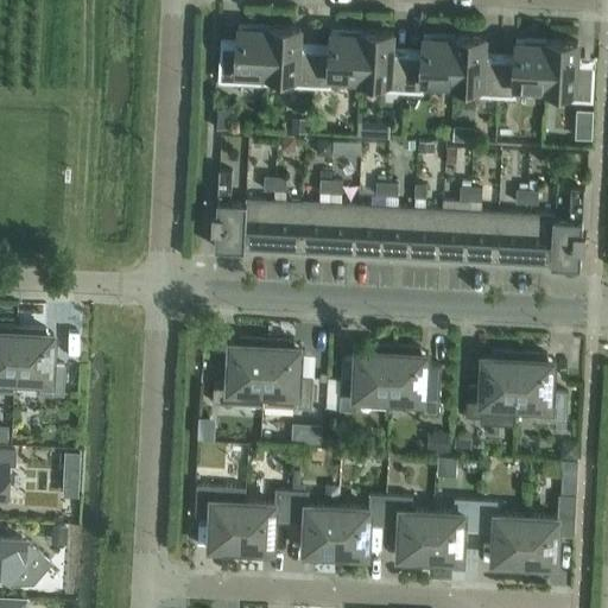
[(221,81),(268,83),(271,25),(239,24),(238,48),(222,46),(221,81)]
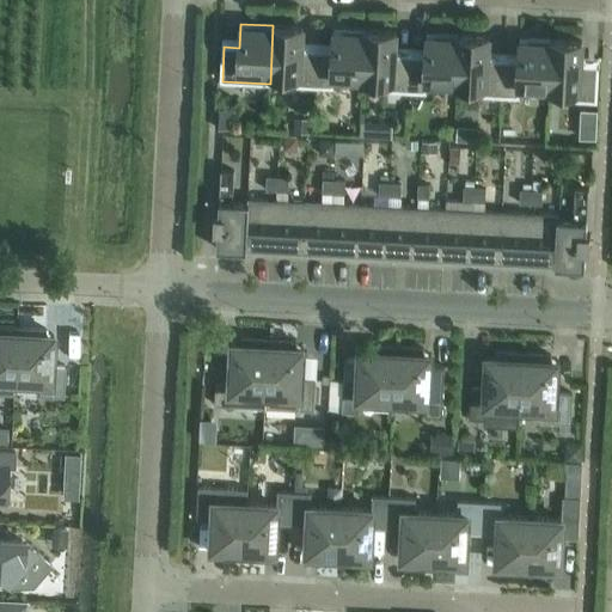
[(273,25),(270,84),(271,84),(271,77),(299,78),(298,85),(316,86),(318,51),(301,50),(303,28),(273,25)]
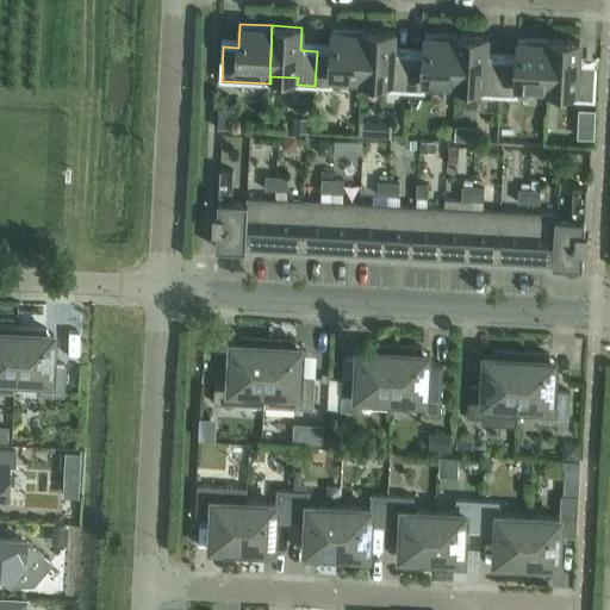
[(317,51),(315,86),(331,87),(331,78),(361,79),(361,81),(362,81),(365,30),(332,29),(331,53),(317,51)]
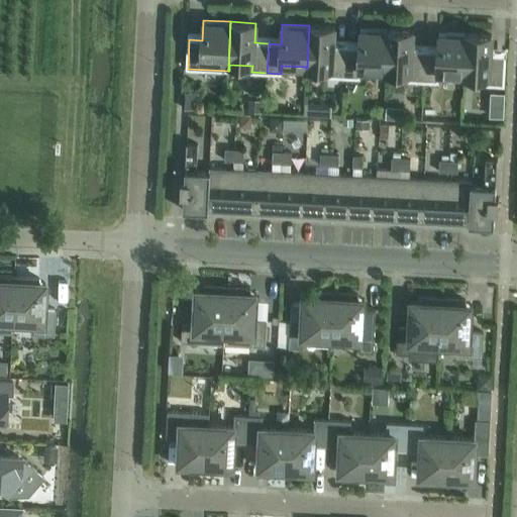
[(309,25),(307,69),(331,70),(330,77),(345,77),(347,47),(333,46),(334,27),(309,25)]
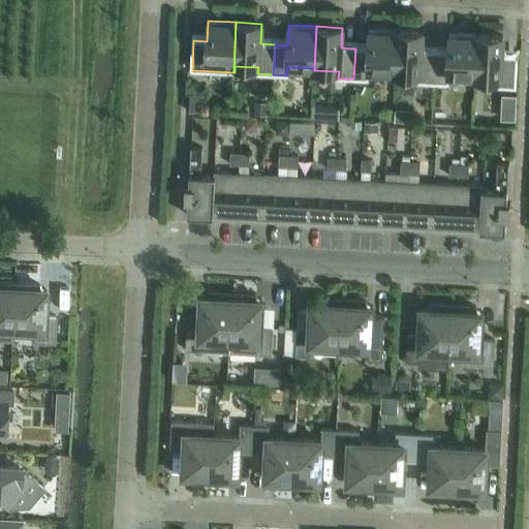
[(355,49),(353,79),(368,80),(368,71),(394,72),(394,74),(395,74),(397,30),(369,29),(368,50),(355,49)]
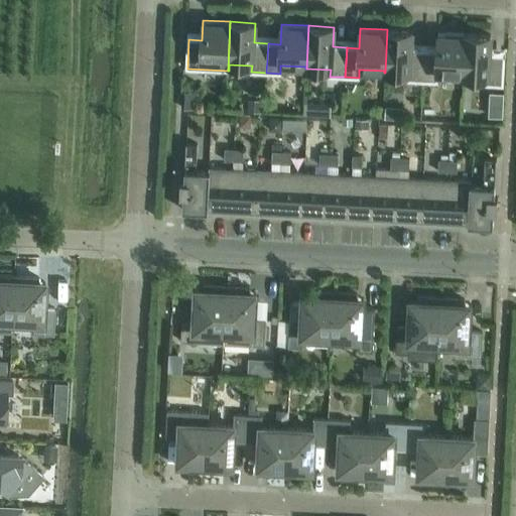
[(387,29),(385,73),(409,74),(408,81),(423,81),(425,51),(411,51),(412,31),(387,29)]
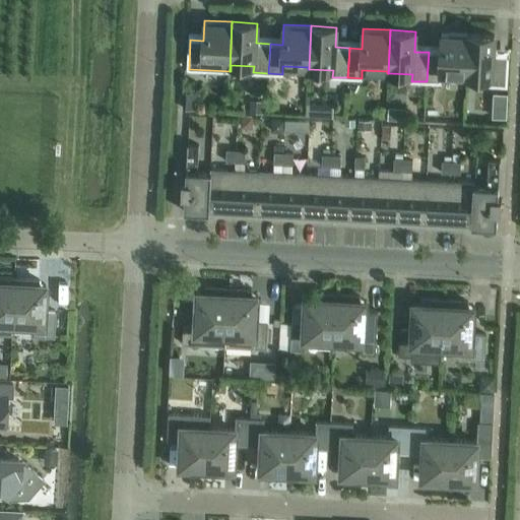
[(429,52),(427,81),(441,82),(441,74),(466,75),(466,77),(467,77),(469,34),(442,33),(441,53),(429,52)]
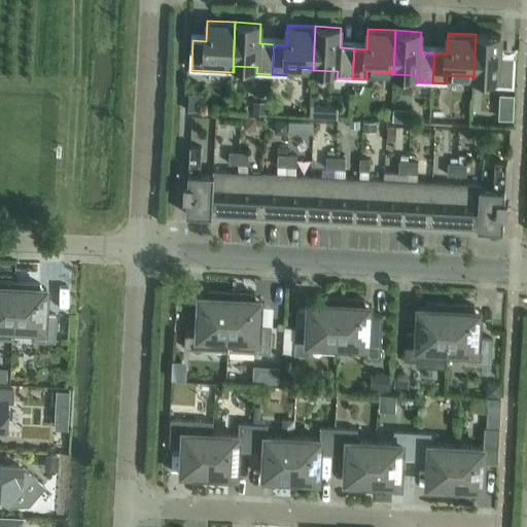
[(476,34),(473,78),(497,79),(497,86),(514,86),(515,57),(500,57),(501,36),(476,34)]
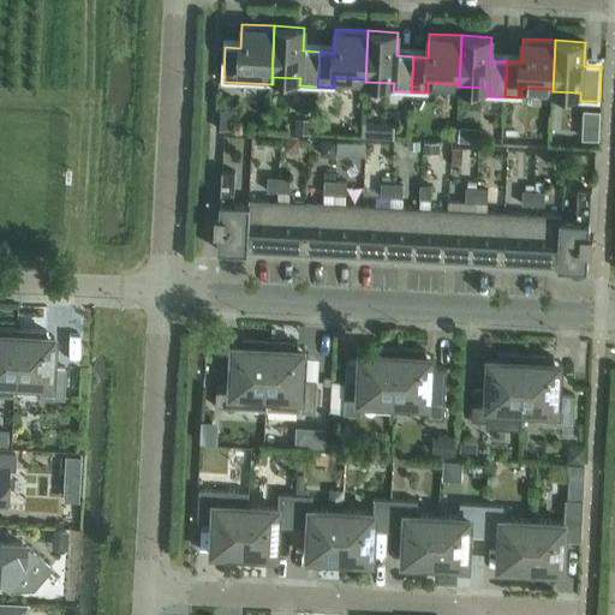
[(218,109),(216,129),(225,130),(233,130),(233,111),(218,109)]
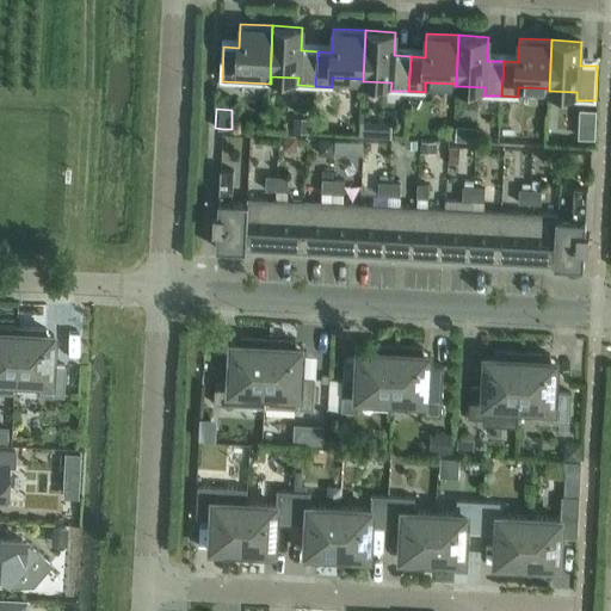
[(295,117),(294,133),(309,134),(310,118),(295,117)]
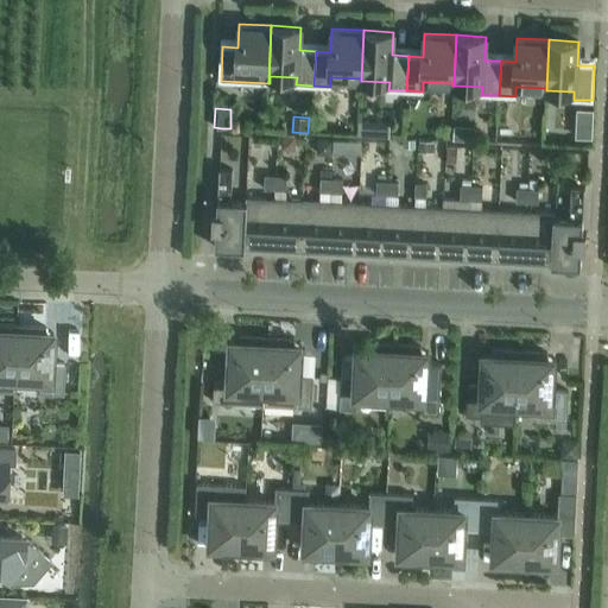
[(314,116),(312,128),(327,130),(328,118),(314,116)]
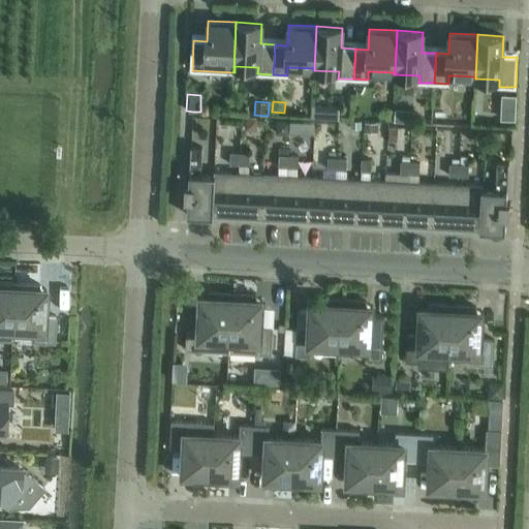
[(312,105),(312,118),(339,119),(340,106),(312,105)]
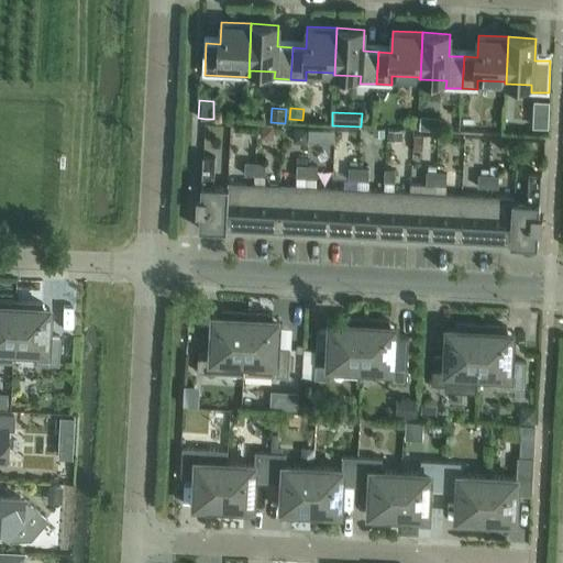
[(419,112),(418,130),(442,131),(442,113),(419,112)]
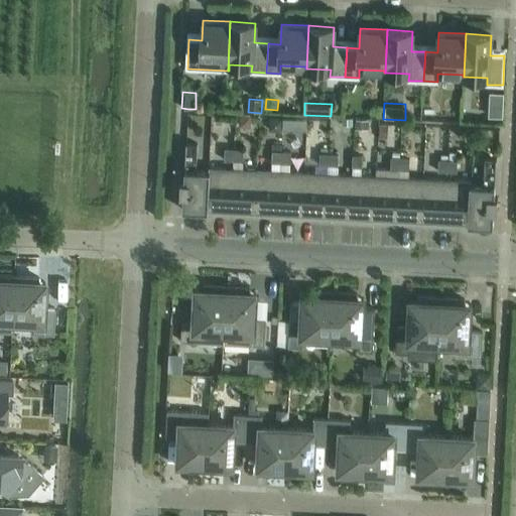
[(240,117),(239,127),(251,127),(252,117),(240,117)]
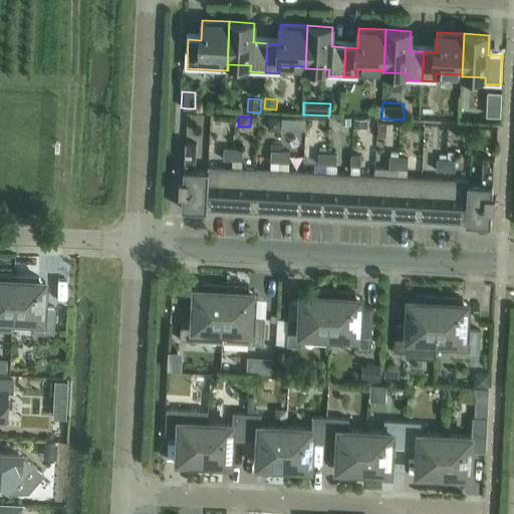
[(269,117),(268,131),(280,131),(281,118),(269,117)]
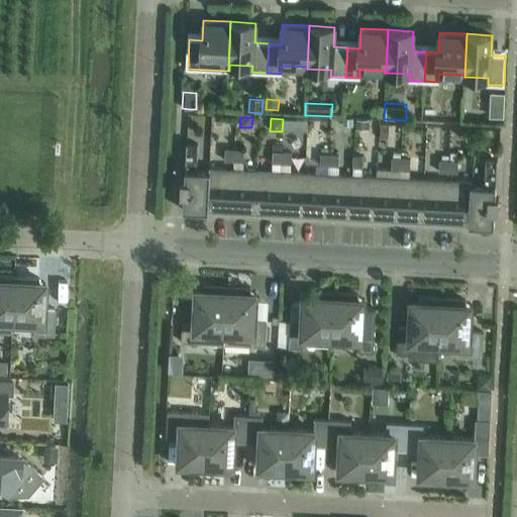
[(343,118),(342,125),(353,126),(353,119),(343,118)]
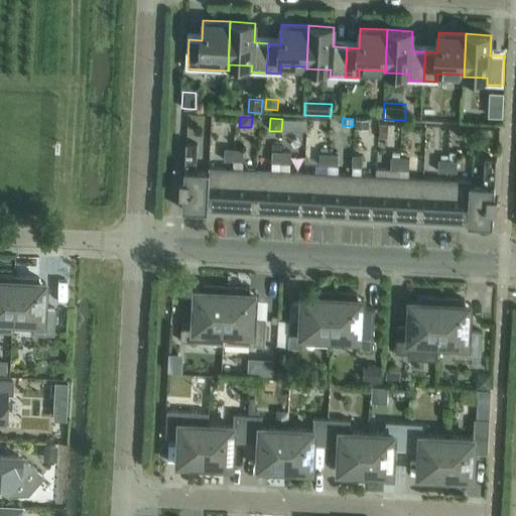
[(283,119),(282,129),(294,130),(295,120),(283,119)]
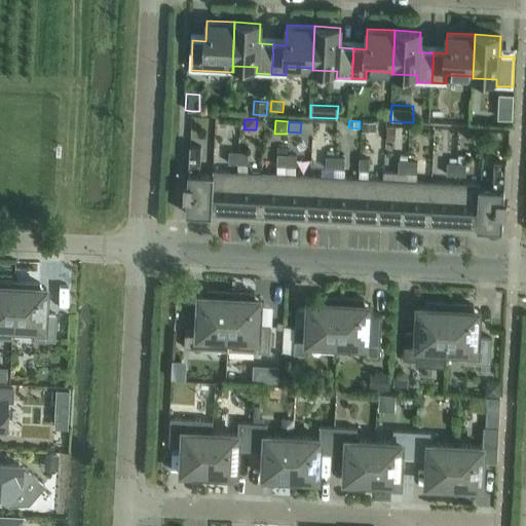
[(364,121),(363,130),(375,132),(375,122),(364,121)]
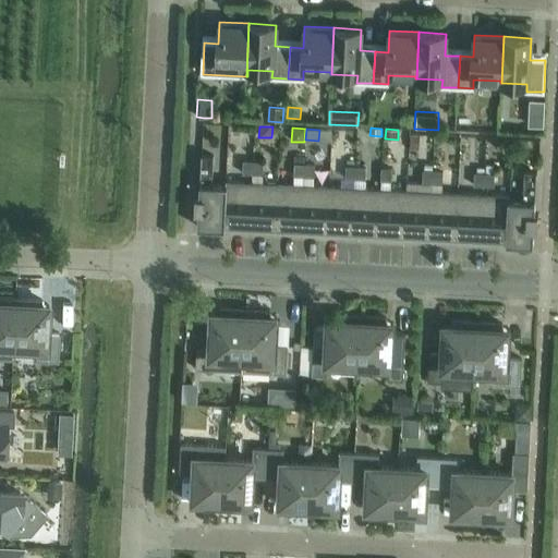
[(411,134),(411,148),(420,149),(420,135),(411,134)]
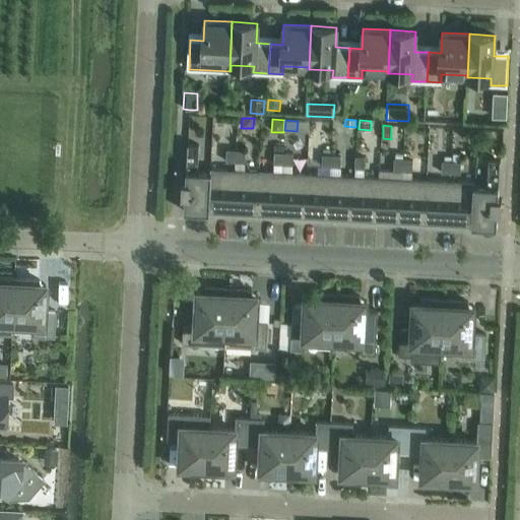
[(185,196),(185,211),(210,213),(210,209),(210,173),(198,172),(199,145),(188,144),(186,183),(183,183),(182,196),(185,196)]
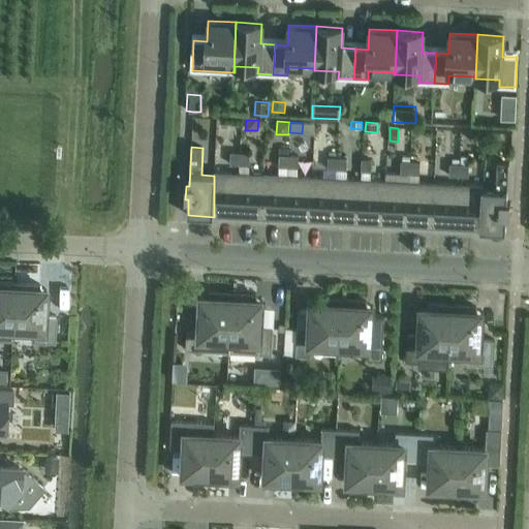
[(230,164),(240,165),(240,153),(231,153),(230,164)]
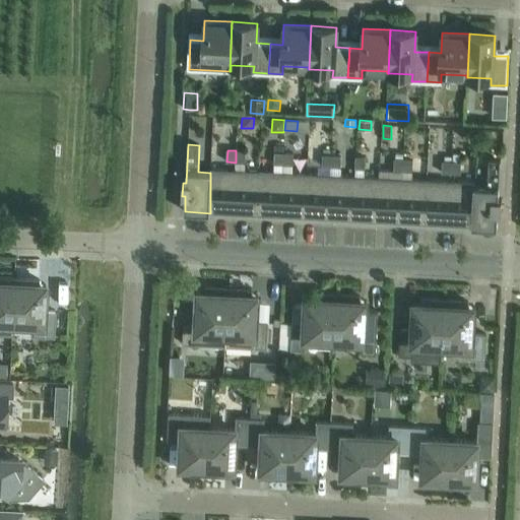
[(236,150),(236,163),(245,163),(246,151),(236,150)]
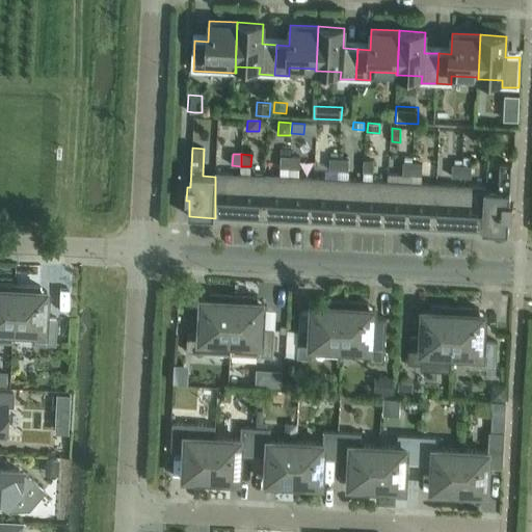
[(281,168),(290,168),(291,157),(290,157),(282,156),(281,168)]
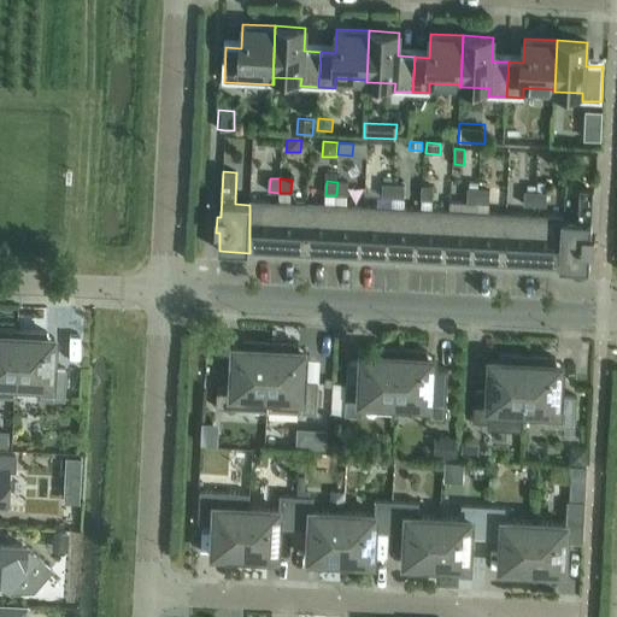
[(338,182),(336,195),(347,197),(348,182),(338,182)]
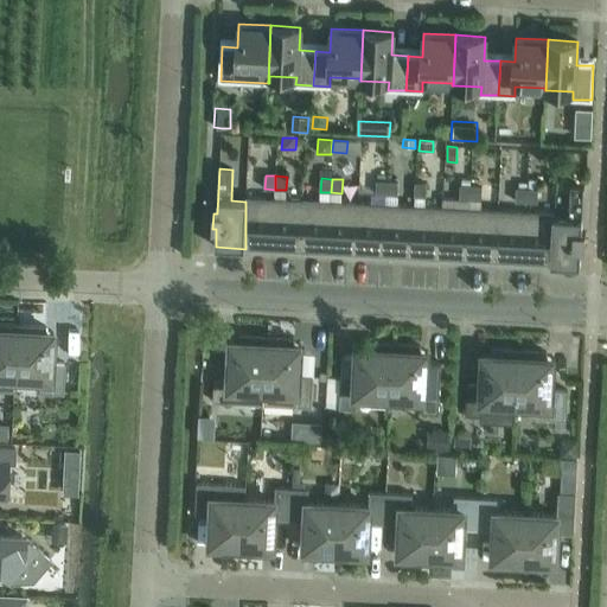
[(376,195),(387,196),(387,181),(377,181),(376,195)]
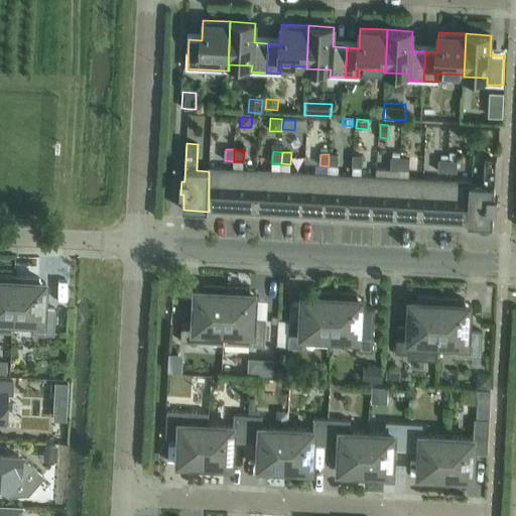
[(329,154),(329,166),(339,166),(339,154),(329,154)]
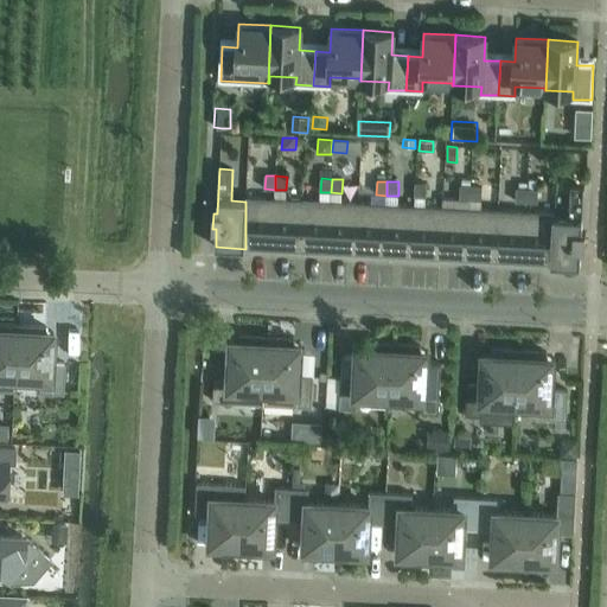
[(416,183),(415,197),(426,197),(427,184),(416,183)]
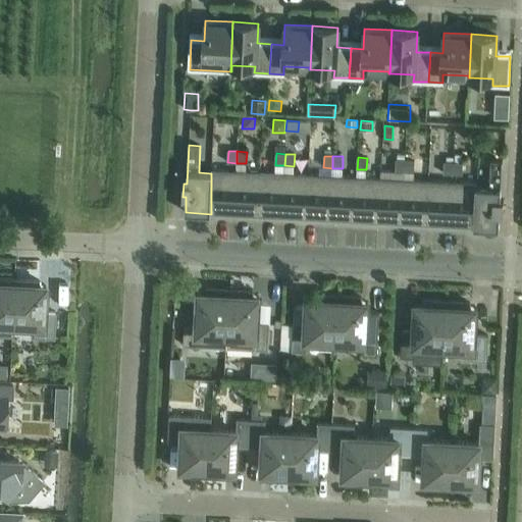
[(396,171),(406,171),(406,160),(397,159),(396,171)]
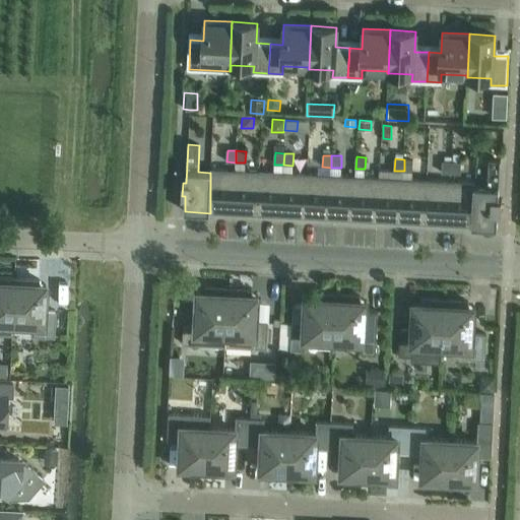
[(404,159),(404,171),(412,172),(413,159),(404,159)]
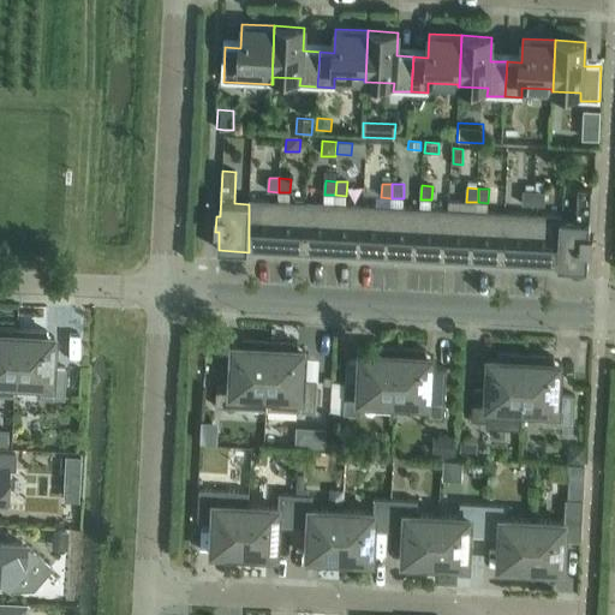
[(562,220),(559,263),(557,268),(589,270),(589,251),(593,251),(593,236),(590,236),(592,190),(579,190),(578,221),(562,220)]
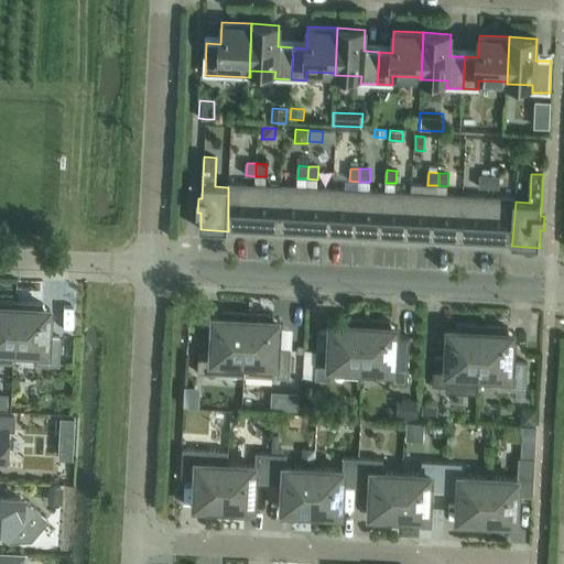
[(479,187),(490,188),(491,175),(480,175),(479,187)]
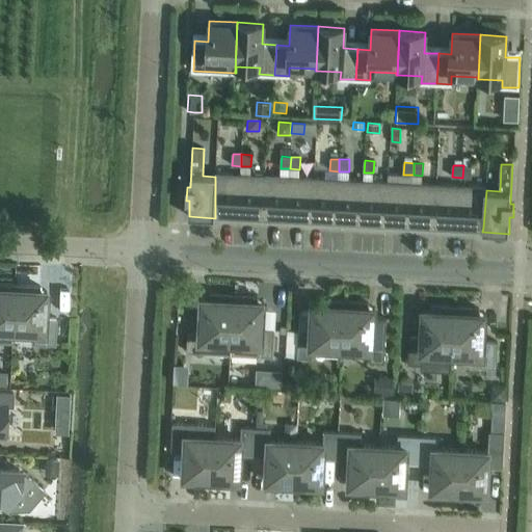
[(463,165),(462,178),(472,178),(472,166),(471,166),(463,165)]
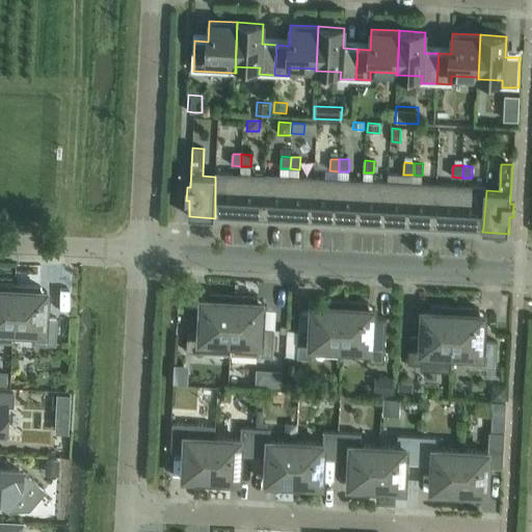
[(215,177),(215,214),(238,215),(239,174),(215,173),(215,177)]
